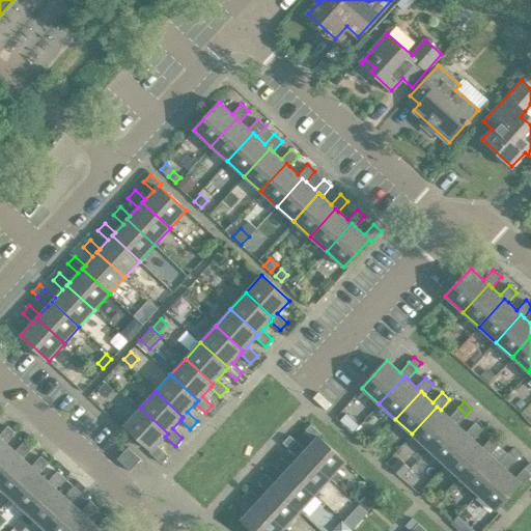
[(441,410),(437,407),(412,434),(428,449),(453,421),(456,424),(466,414),(458,408),(449,417),(441,410)]
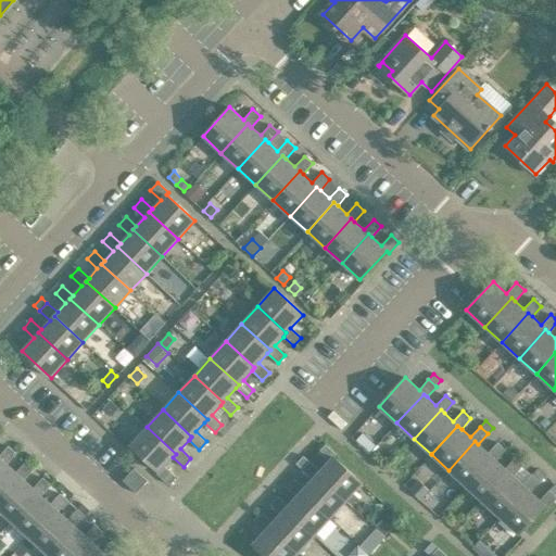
[(167,483),(175,476),(164,466),(173,457),(176,454),(147,427),(130,445),(159,471),(156,474),(167,483)]
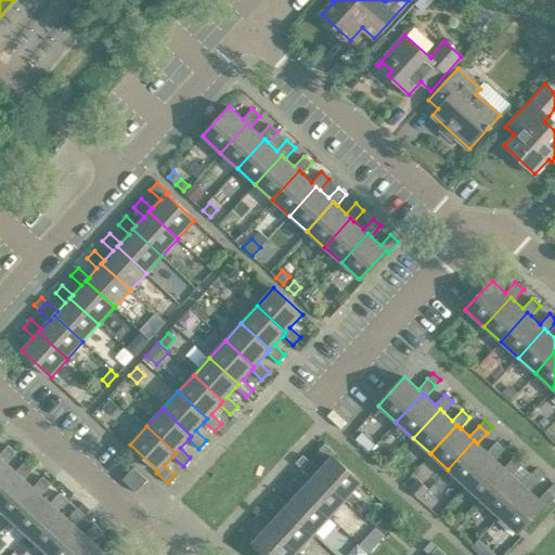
[(361,433),(355,439),(368,451),(374,444),(361,433)]
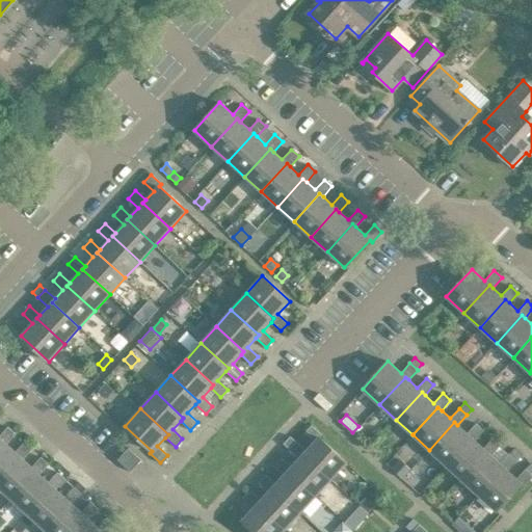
[(467,433),(457,425),(454,422),(429,450),(446,466),(471,437),(474,440),(483,430),(476,423),(467,433)]
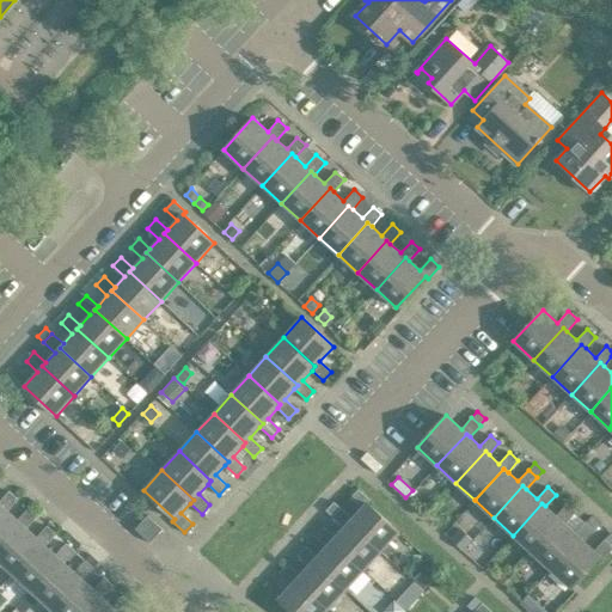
[(352,519),(348,522),(380,551),(398,532),(367,502),(369,500),(357,489),(349,497),(361,508),(352,519)]
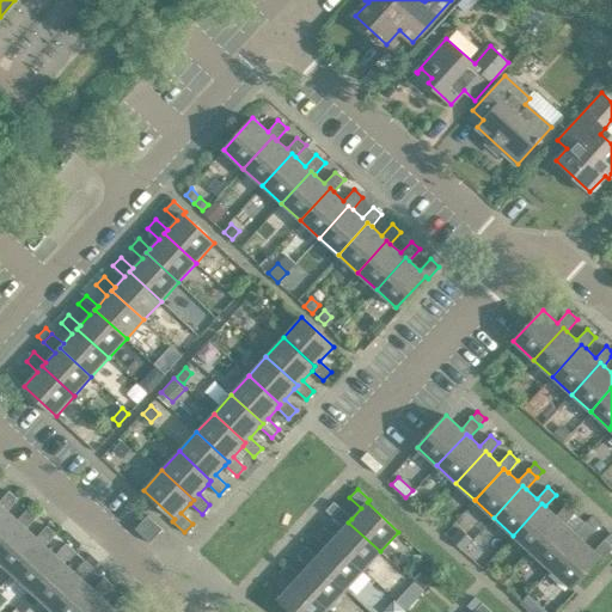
[(17,499),(8,490),(0,500),(0,509),(4,507),(7,510),(17,499)]
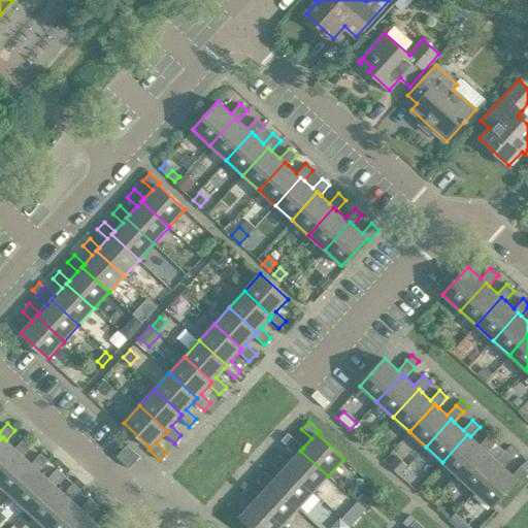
[(288,433),(281,440),(287,446),(294,438),(288,433)]
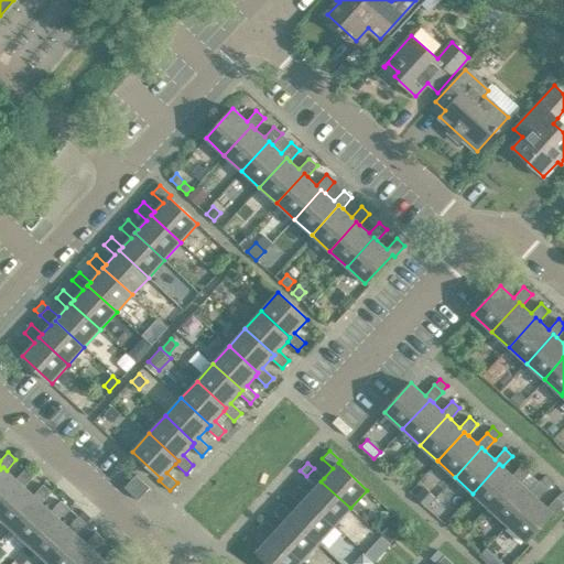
[(499,464),(473,494),(490,509),(517,479),(520,483),(530,472),(522,465),(512,475),(502,466),(499,464)]
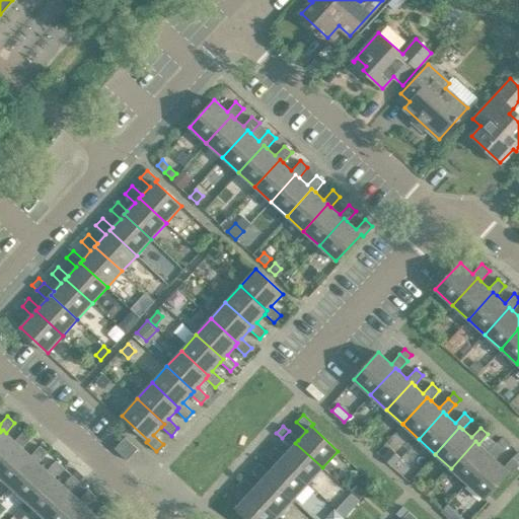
[(30,438),(23,431),(14,441),(6,433),(3,430),(0,432),(0,464),(18,445),(22,447),(30,438)]
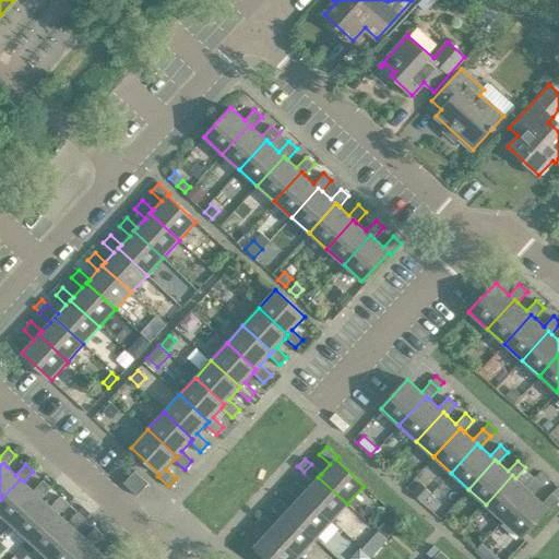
[(306,490),(302,495),(332,521),(347,503),(318,477),(321,474),(311,464),(304,472),(314,482),(306,490)]
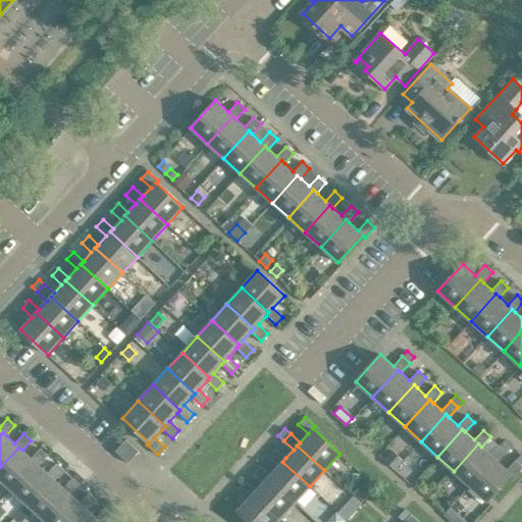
[(139,451),(125,439),(115,451),(127,463),(139,451)]
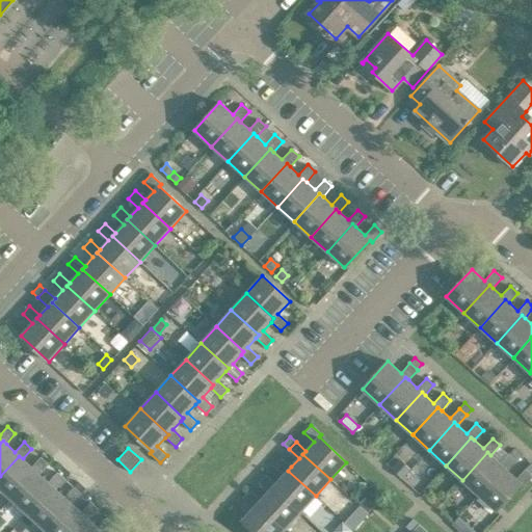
[(487,452),(462,480),(478,496),(504,468),(507,471),(516,460),(509,453),(500,463),(490,455),(487,452)]
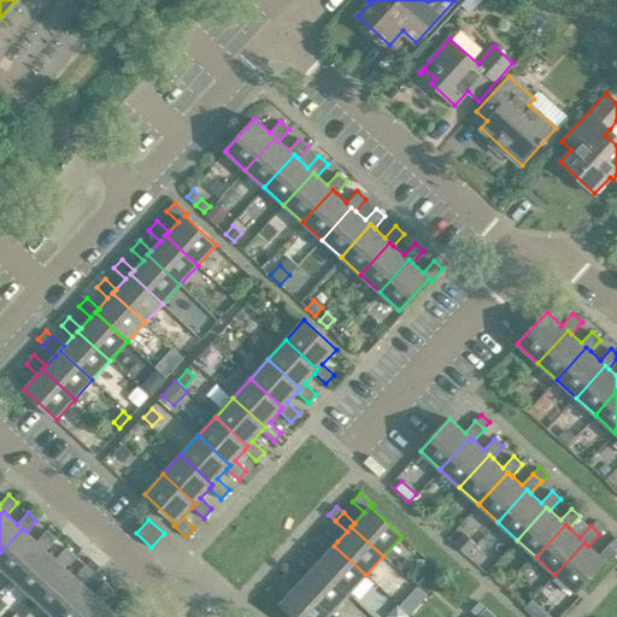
[(56,538),(47,529),(36,541),(27,532),(22,529),(0,552),(0,566),(12,579),(41,546),(45,550),(56,538)]
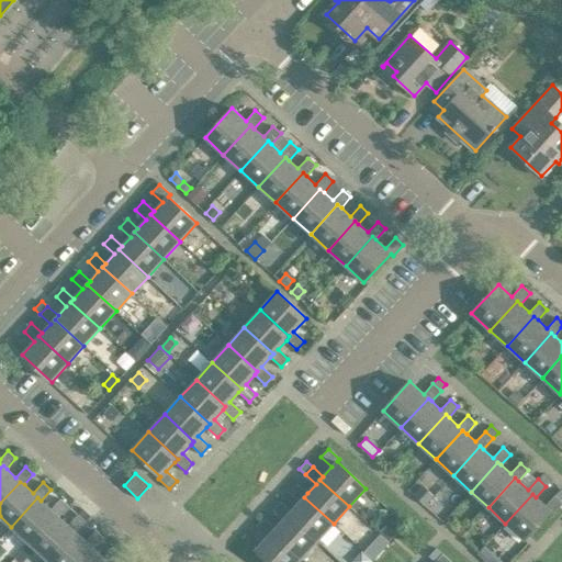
[(300,502),(291,510),(288,514),(317,541),(334,524),(304,497),(307,493),(296,484),(289,492),(300,502)]
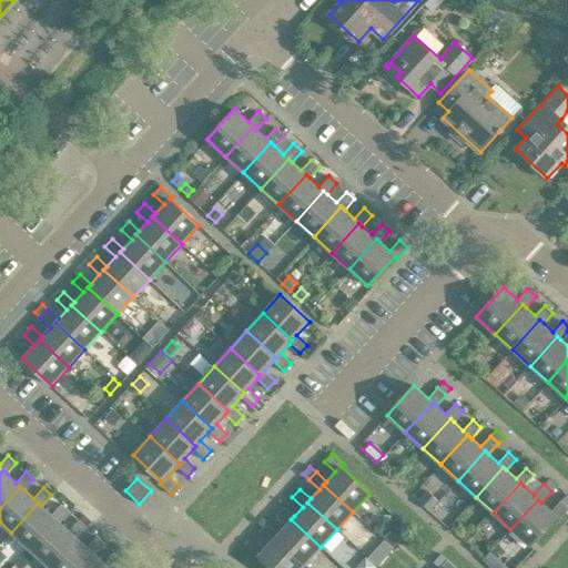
[(427,490),(418,500),(427,509),(436,499),(427,490)]
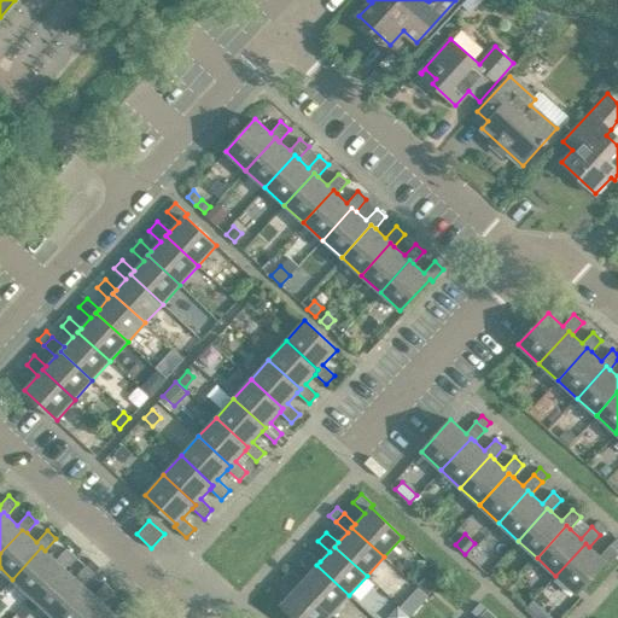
[(586,543),(555,576),(576,594),(605,561),(608,564),(617,553),(617,551),(610,544),(600,555),(589,547),(586,543)]
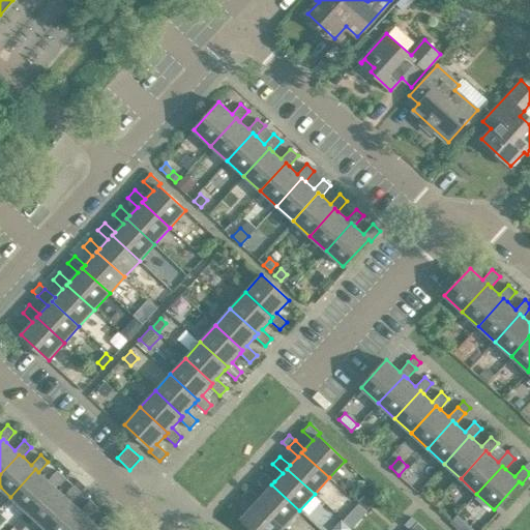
[(64,477),(57,470),(48,480),(38,472),(35,469),(10,497),(27,511),(52,484),(55,487),(64,477)]
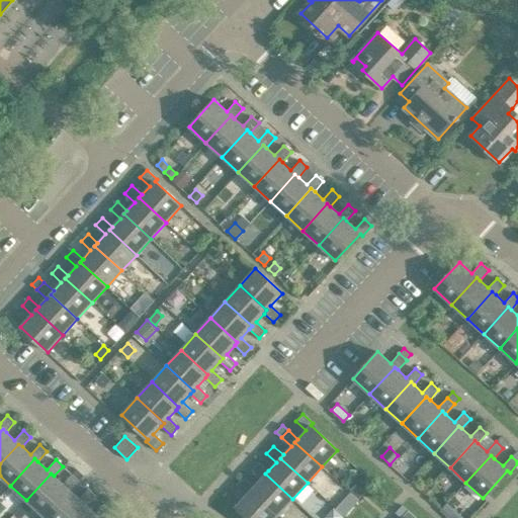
[(258,461),(252,469),(261,479),(254,487),(251,490),(277,515),(292,499),(265,473),(268,470),(258,461)]
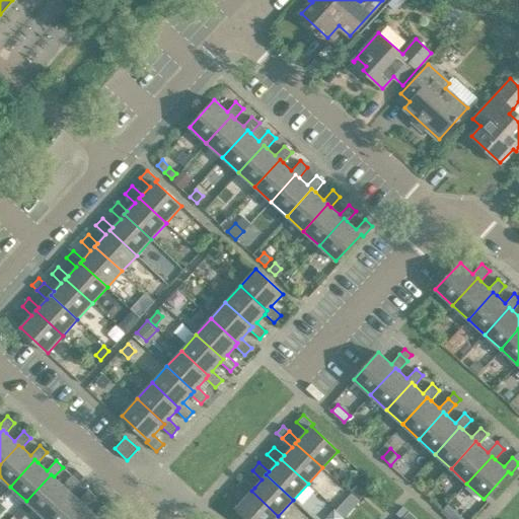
[(76,470),(72,475),(79,482),(83,477),(76,470)]
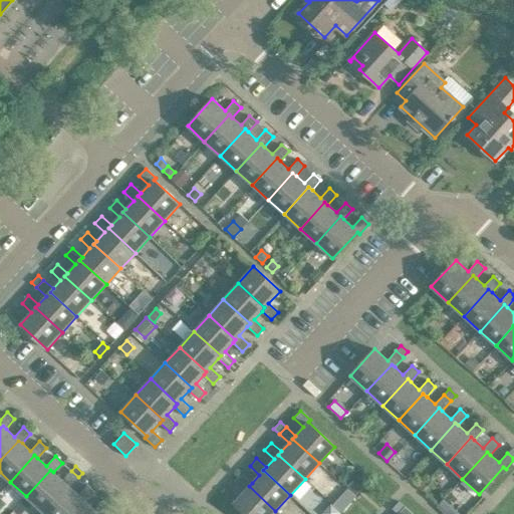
[(78,477),(71,471),(62,480),(53,472),(50,470),(26,496),(42,511),(66,484),(69,487),(78,477)]
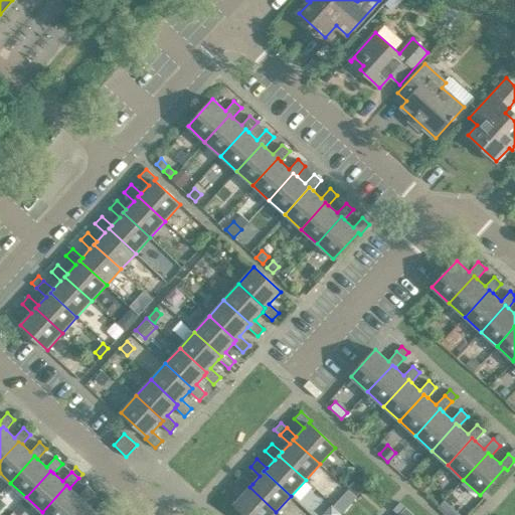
[(362,473),(354,482),(361,489),(369,480),(362,473)]
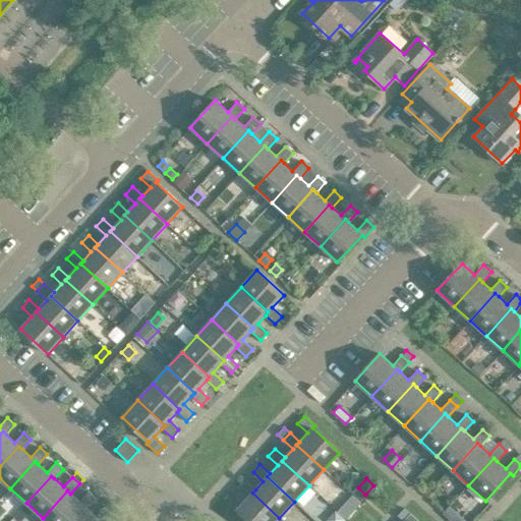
[(248,498),(236,510),(248,520),(276,520),(279,518),(252,493),(255,489),(245,480),(238,488),(248,498)]
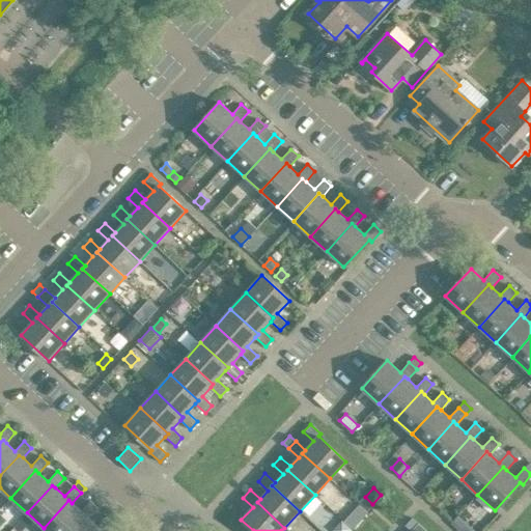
[(88,518),(98,508),(90,501),(81,511),(72,503),(68,500),(44,528),(47,530),(70,530),(85,515),(88,518)]
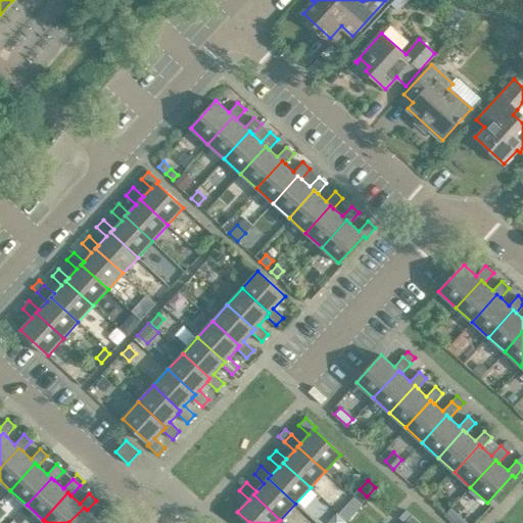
[(352,496),(346,503),(355,510),(361,504),(352,496)]
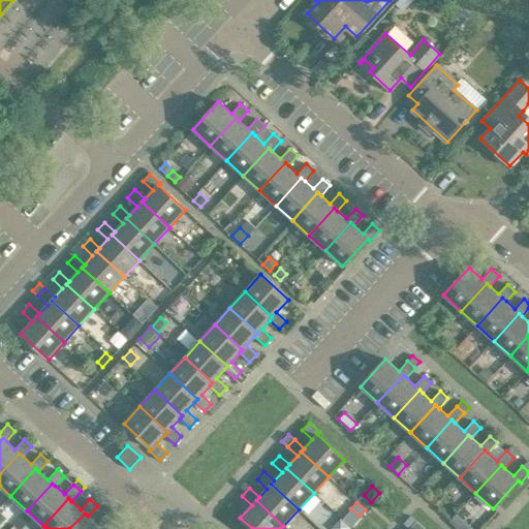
[(105,528),(114,521),(106,515),(97,524),(88,516),(85,514),(69,528),(105,528)]
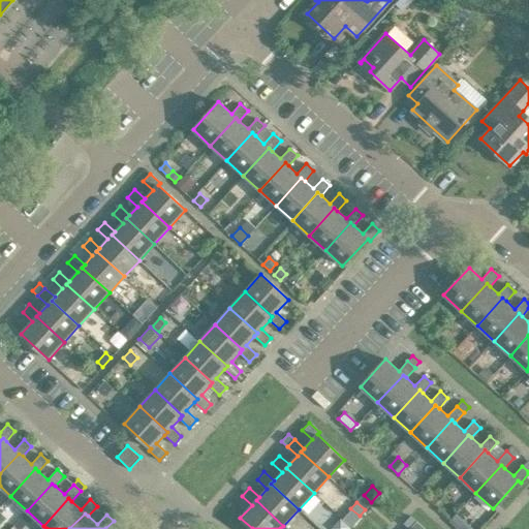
[(340,519),(332,528),(333,528),(346,528),(348,527),(340,519)]
